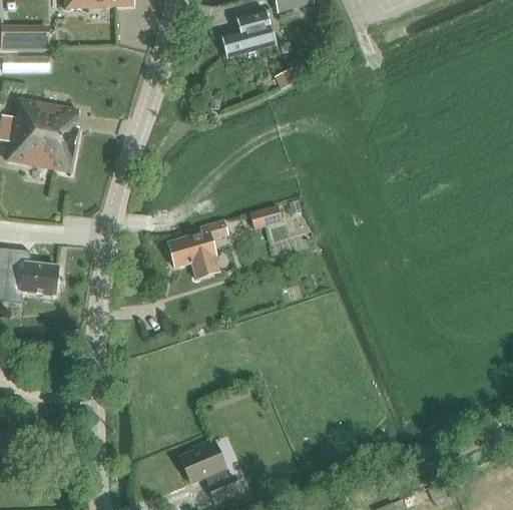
[(62,0),(63,11),(131,8),(130,0),(62,0)]
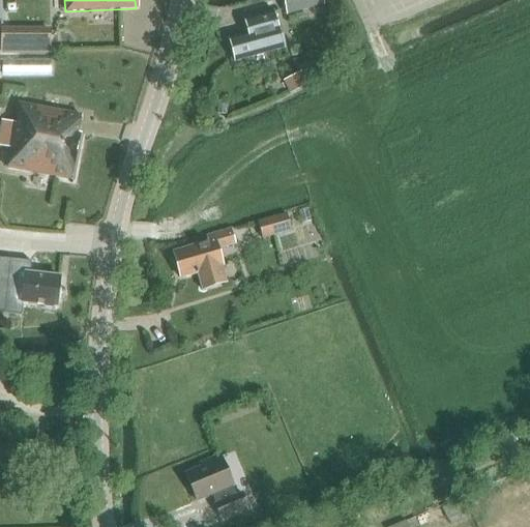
[(284,0),(287,11),(323,1),(323,0),(284,0)]
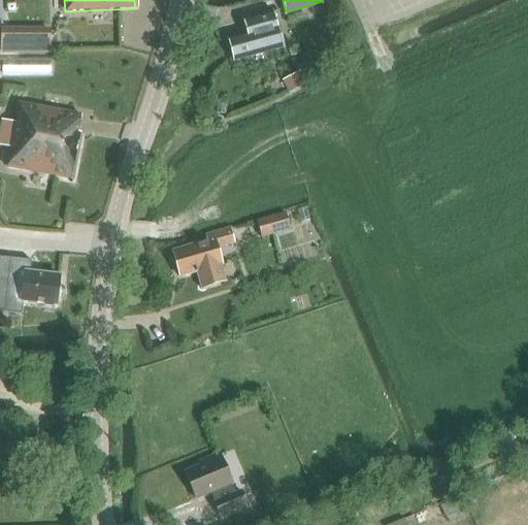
[(228,37),(234,59),(268,50),(268,48),(282,44),(272,8),(242,17),(246,32),(228,37)]
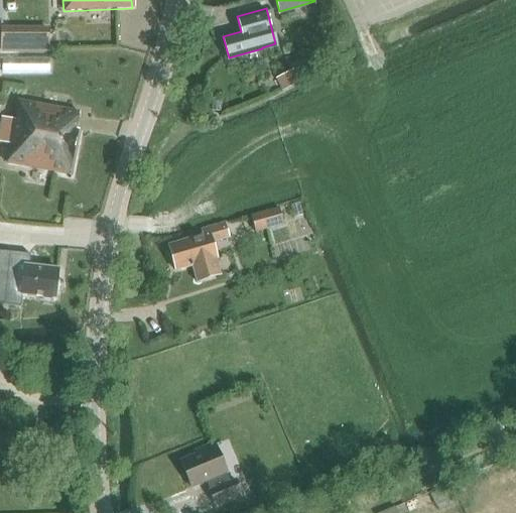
[(97,24),(97,13),(71,13),(71,23),(97,24)]
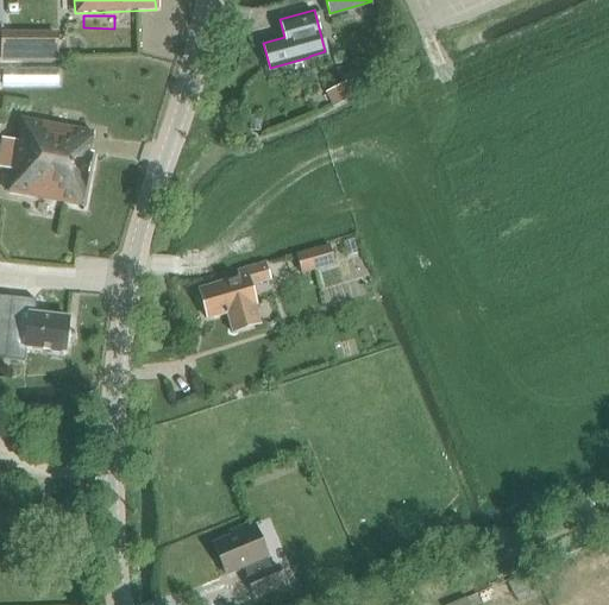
[(57,30),(2,30),(2,57),(57,57),(57,30)]
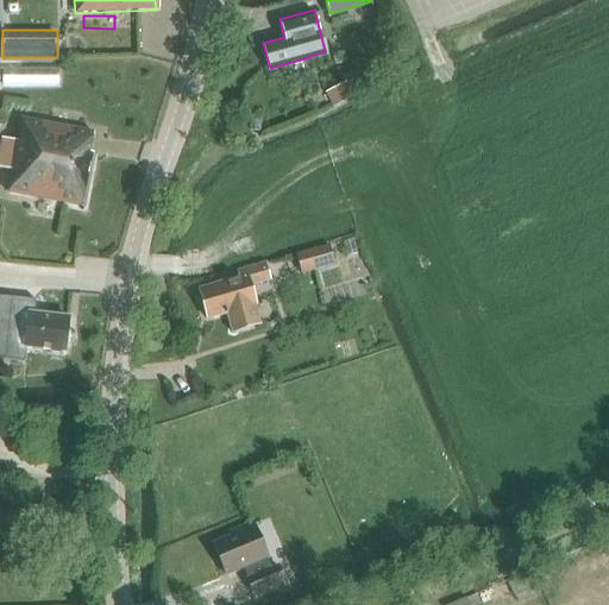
[(322,84),(328,101),(351,93),(346,76),(322,84)]
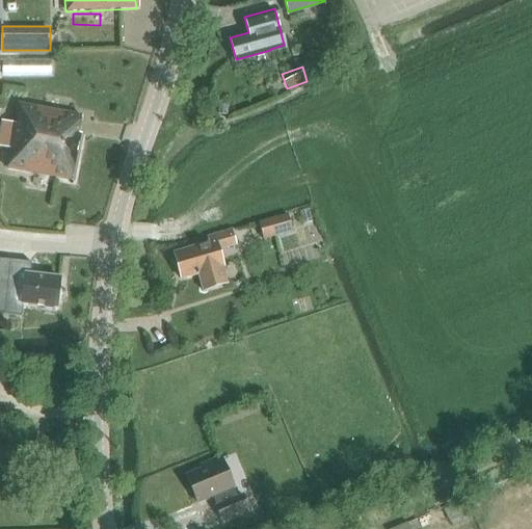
[(19,101),(7,165),(73,178),(82,131),(78,130),(81,113),(19,101)]
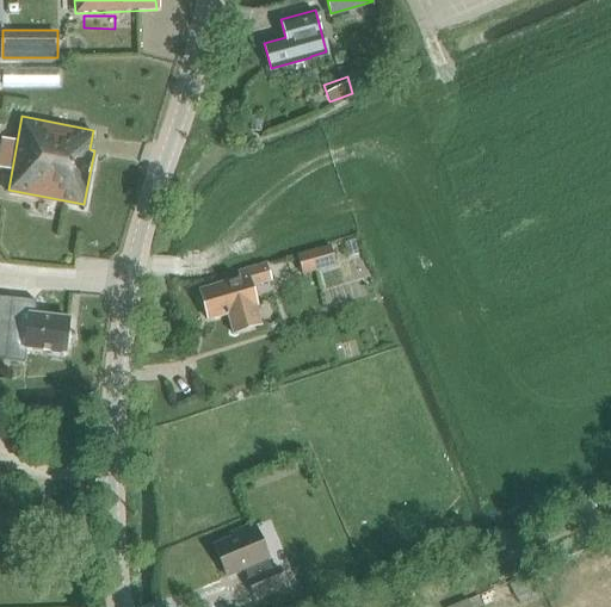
[(301,274),(334,265),(328,243),(295,253),(301,274)]
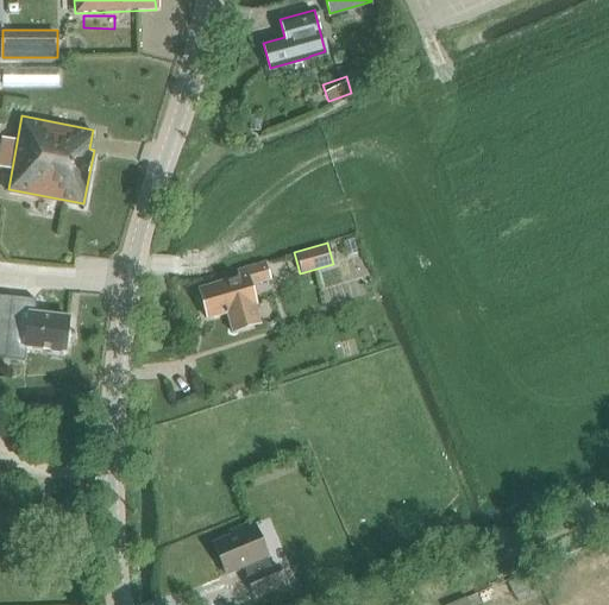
[(207,316),(226,310),(232,328),(259,320),(253,302),(255,301),(249,283),(269,277),(263,260),(237,269),(239,275),(199,288),(207,316)]
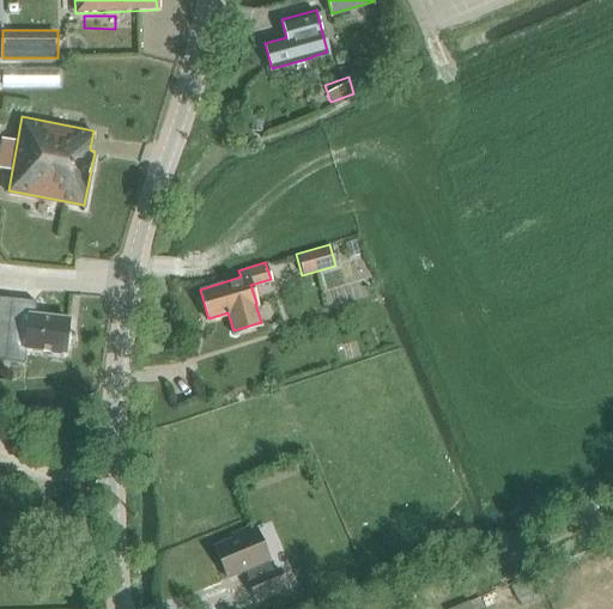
[(26,336),(25,347),(66,352),(70,316),(35,312),(36,302),(14,299),(11,335),(26,336)]
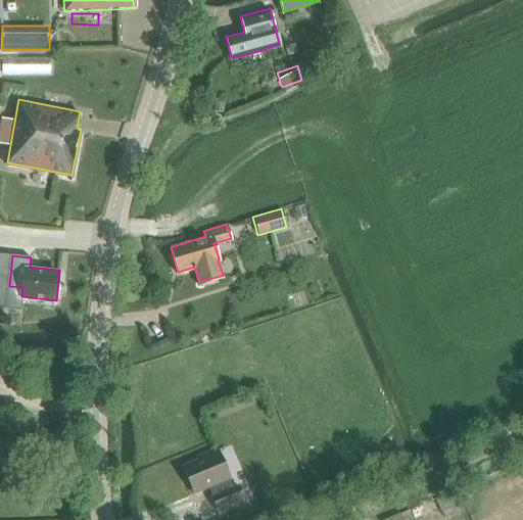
[(212,494),(218,507),(244,495),(238,483),(233,485),(229,476),(230,476),(217,445),(197,454),(199,457),(183,464),(194,491),(211,484),(215,493),(212,494)]
